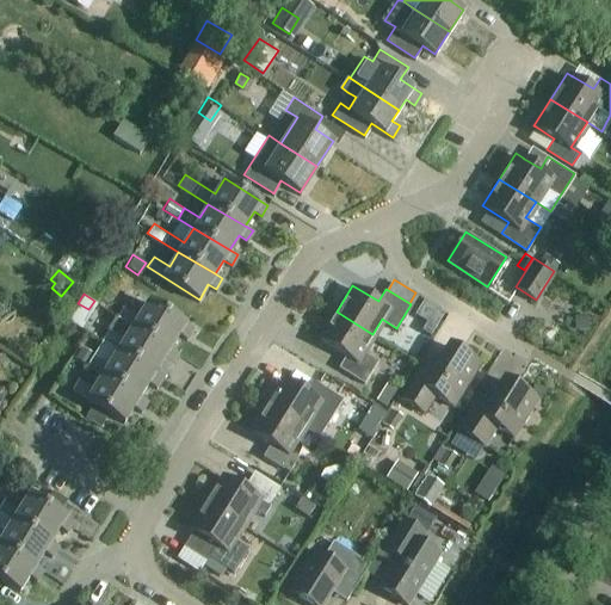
[(133,325),(170,346),(178,333),(186,338),(192,327),(148,300),(140,314),(123,304),(117,315),(133,325)]
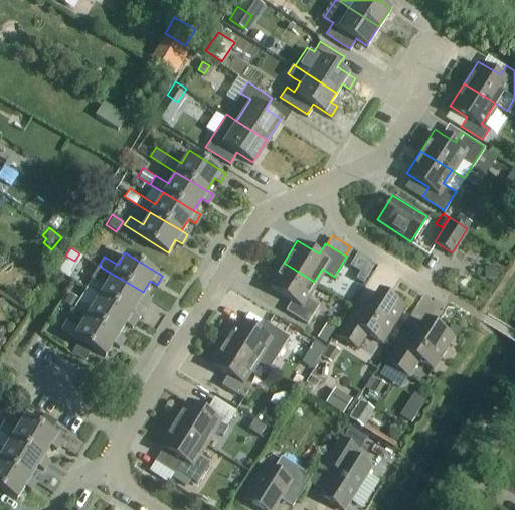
[(366,277),(373,267),(363,260),(356,270),(366,277)]
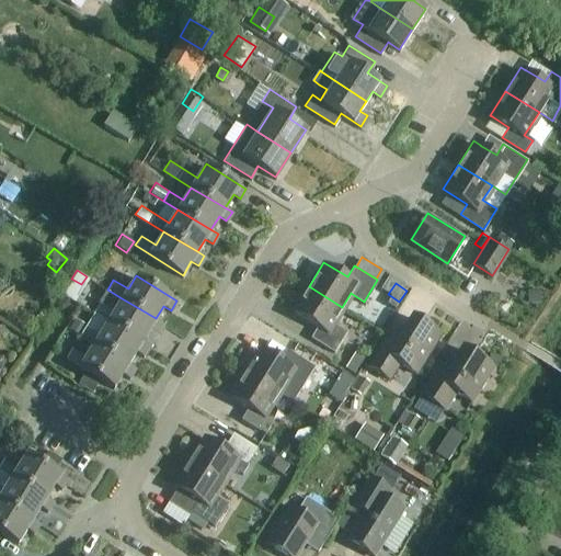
[(333,321),(342,307),(309,286),(294,310),(317,326),(311,336),(334,350),(346,329),(333,321)]
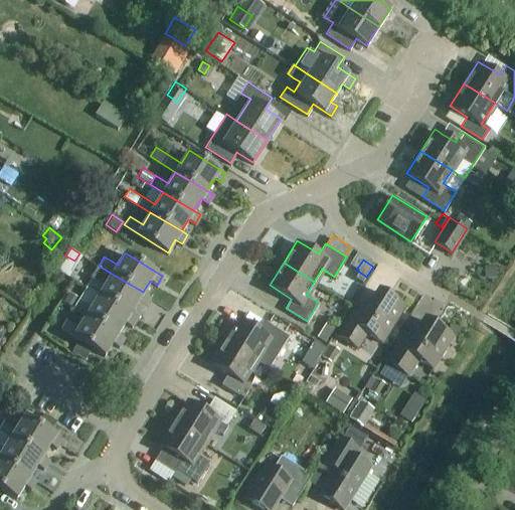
[(143,292),(112,274),(105,286),(92,277),(81,271),(76,280),(99,294),(137,317),(149,296),(143,292)]
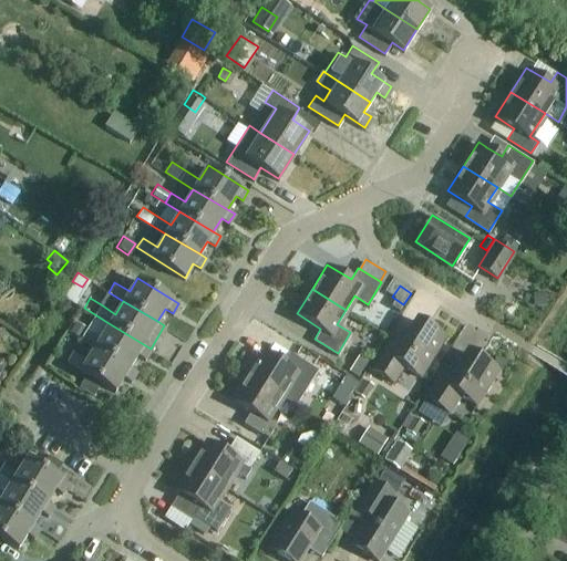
[(420,375),(444,335),(416,318),(399,346),(389,340),(372,367),(393,381),(403,364),(420,375)]
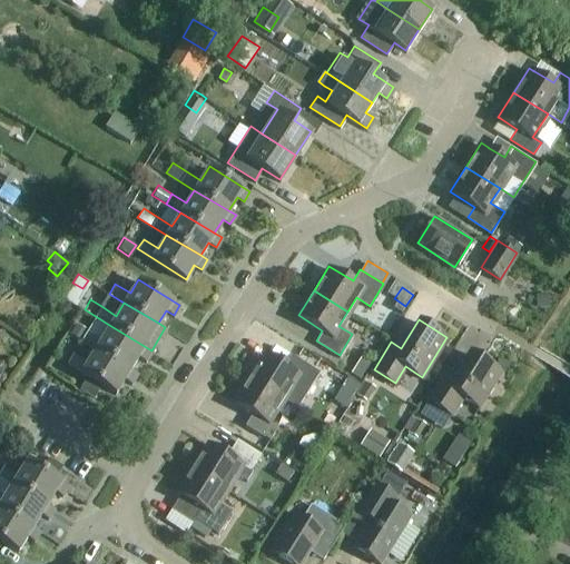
[(75,322),(69,332),(81,338),(87,329),(75,322)]
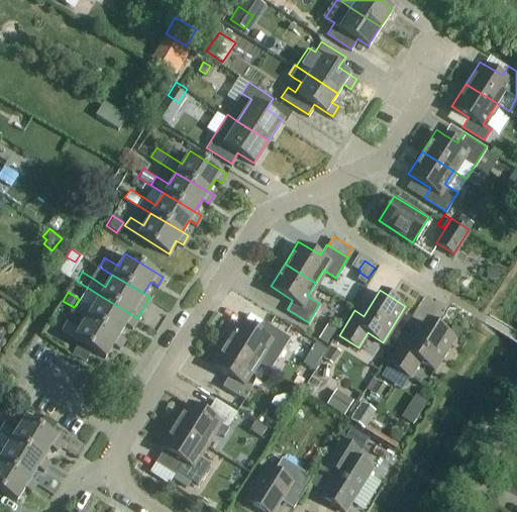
[(131,326),(137,318),(99,295),(92,307),(79,299),(74,307),(87,316),(118,334),(125,322),(131,326)]
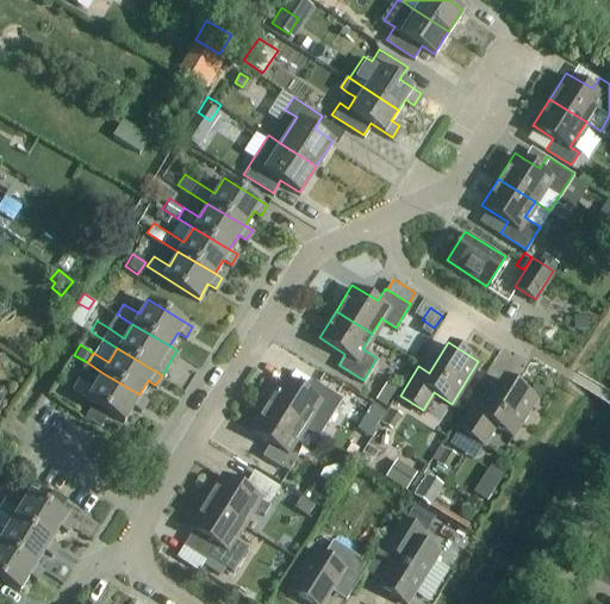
[(147,399),(139,394),(103,373),(93,386),(78,377),(72,387),(93,402),(107,410),(123,419),(132,405),(141,410),(147,399)]
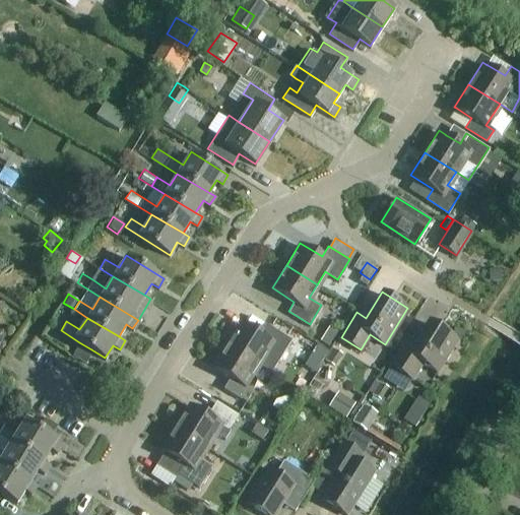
[(228,343),(258,363),(266,350),(278,358),(290,338),(269,325),(263,334),(242,321),(228,343)]
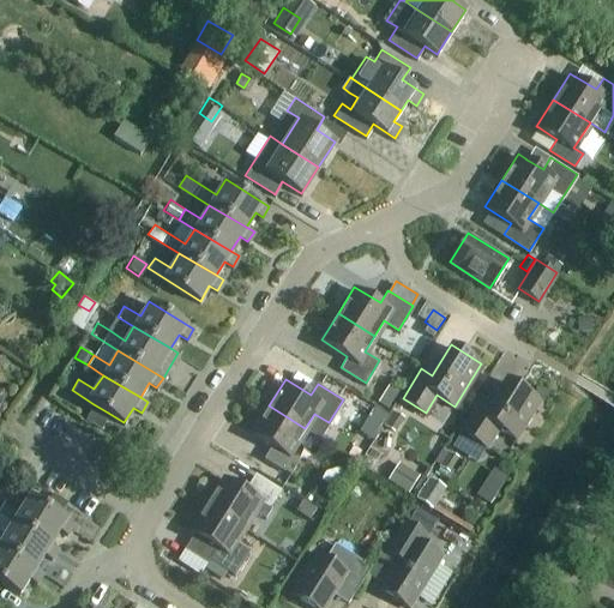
[(515,437),(539,398),(506,379),(492,402),(482,395),(461,429),(486,445),(498,426),(515,437)]
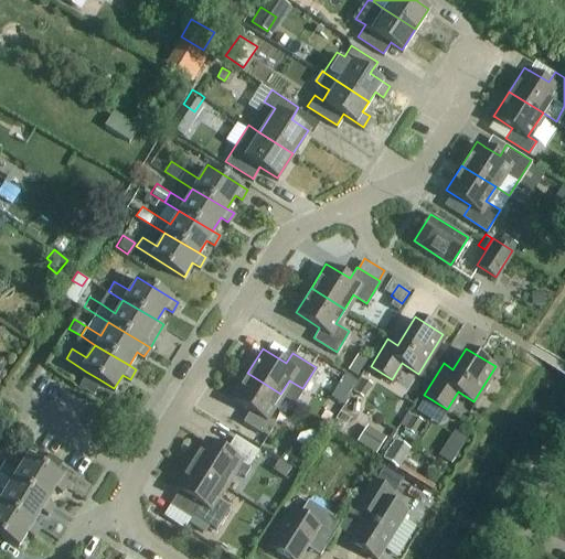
[(358,374),(368,358),(358,353),(348,368),(358,374)]
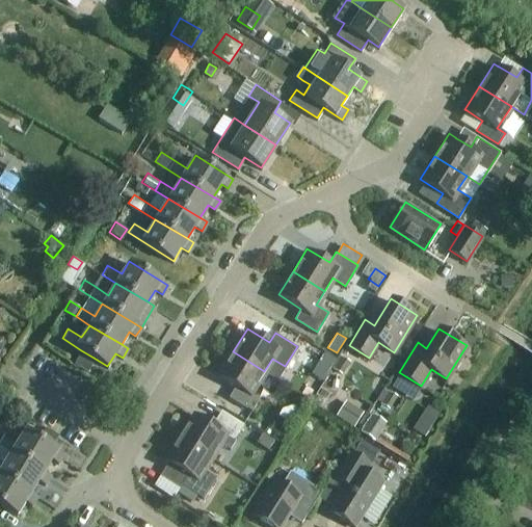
[(81,350),(74,361),(86,369),(94,358),(81,350)]
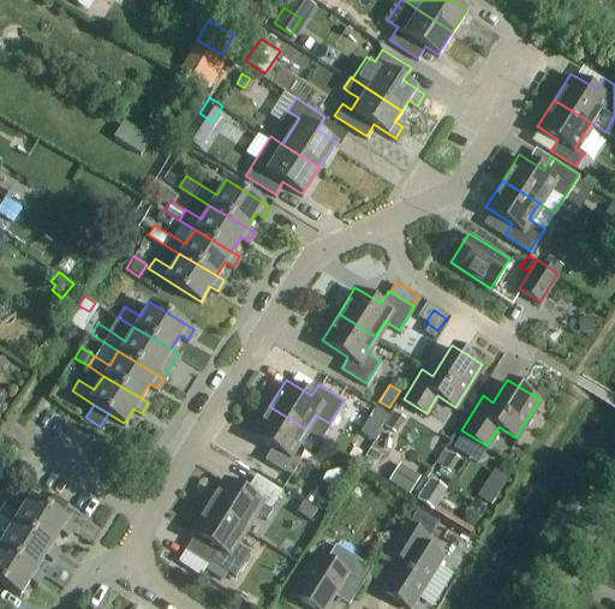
[(375,405),(368,417),(381,425),(388,413),(375,405)]
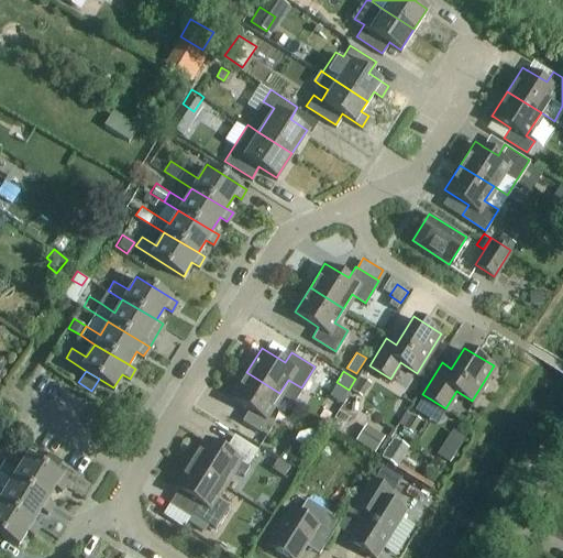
[(265,417),(279,393),(246,372),(231,396),(250,408),(243,418),(266,433),(273,422),(265,417)]
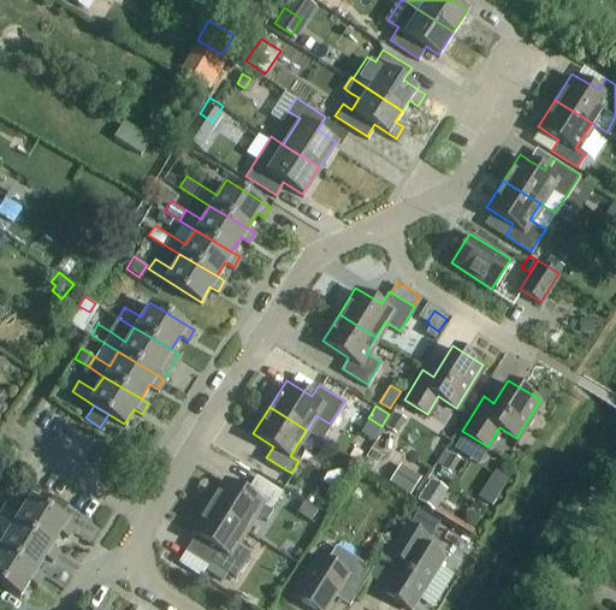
[(409,493),(421,475),(400,462),(389,480),(409,493)]
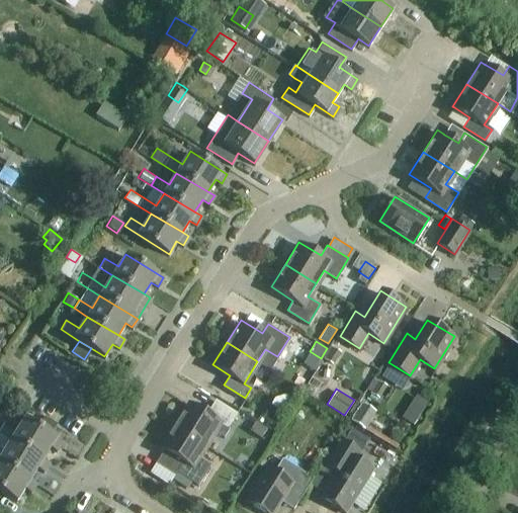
[(306,390),(294,403),(325,430),(336,417),(306,390)]
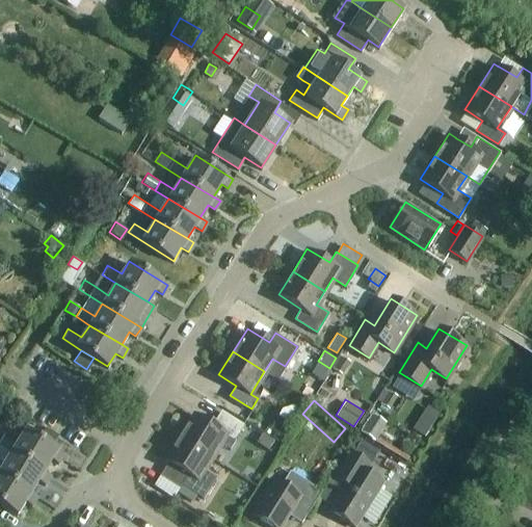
[(431,424),(439,413),(426,405),(419,417),(431,424)]
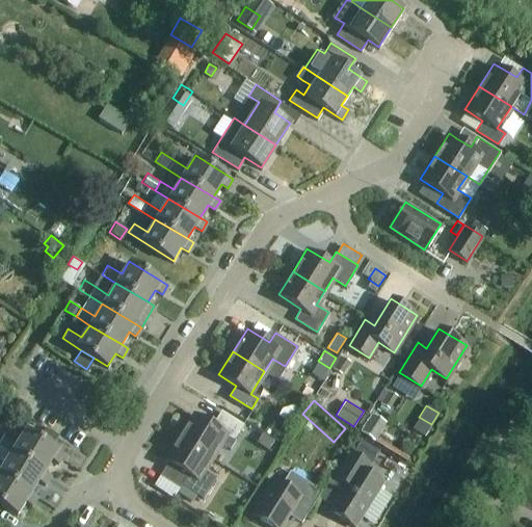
[(180,436),(211,455),(225,433),(233,438),(243,423),(220,409),(211,424),(193,413),(180,436)]
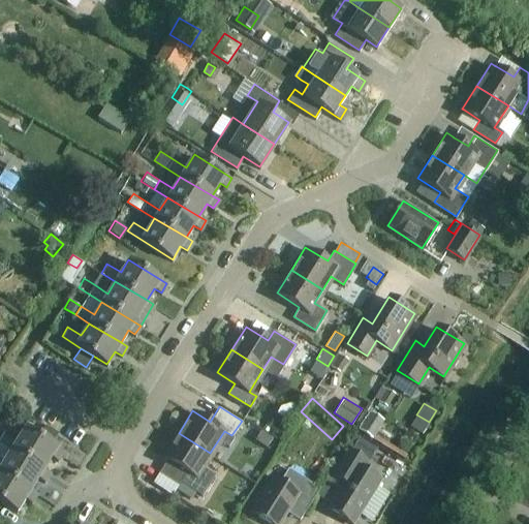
[(285,433),(293,420),(280,410),(272,424),(285,433)]
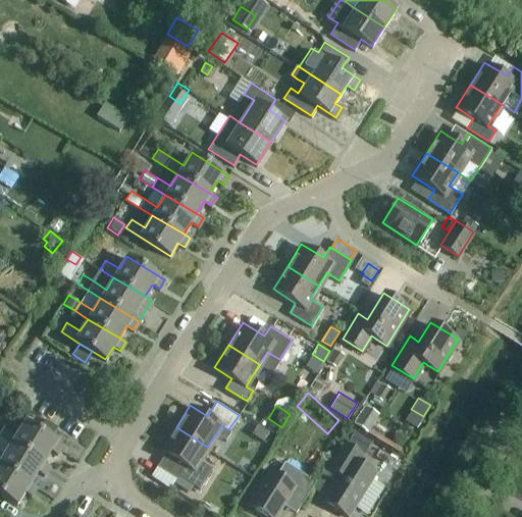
[(366,430),(377,413),(365,405),(354,422),(366,430)]
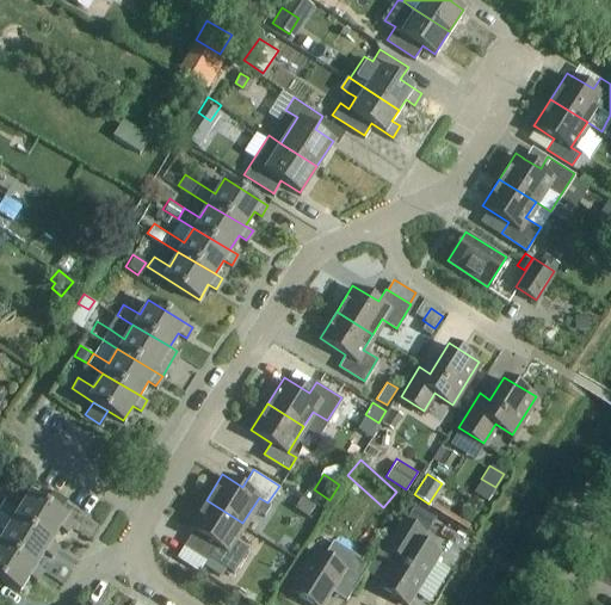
[(0,510),(13,518),(50,539),(59,525),(66,530),(73,520),(59,511),(66,499),(51,489),(43,501),(29,493),(19,507),(4,498),(0,502),(0,510)]
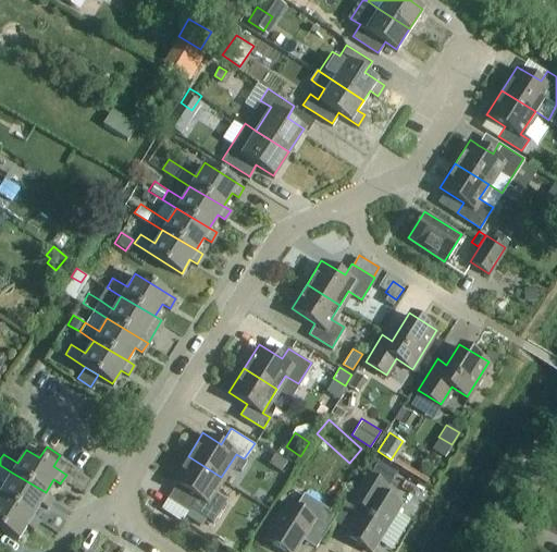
[(221,477),(188,456),(173,480),(175,482),(196,495),(189,505),(205,515),(212,520),(220,510),(226,499),(212,490),(221,477)]
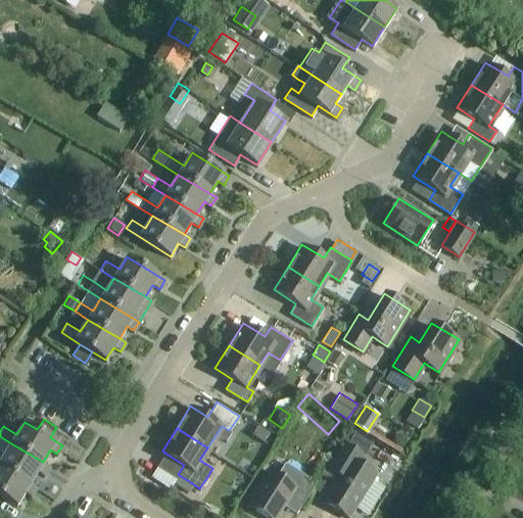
[(355,430),(348,441),(357,446),(364,435),(355,430)]
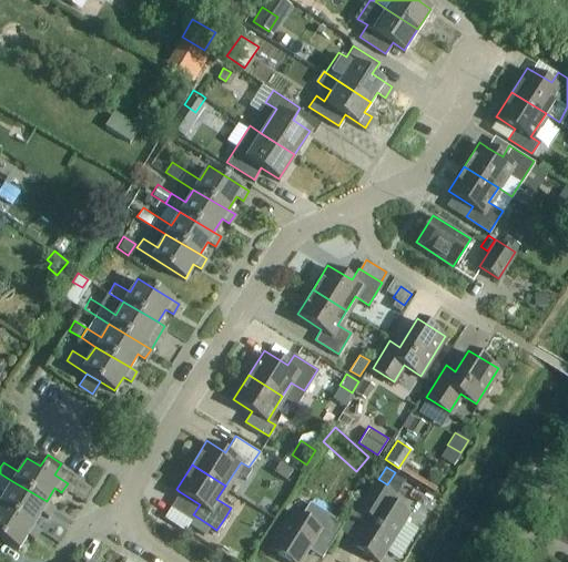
[(369,515),(352,544),(378,561),(408,513),(389,501),(395,493),(374,480),(357,508),(369,515)]
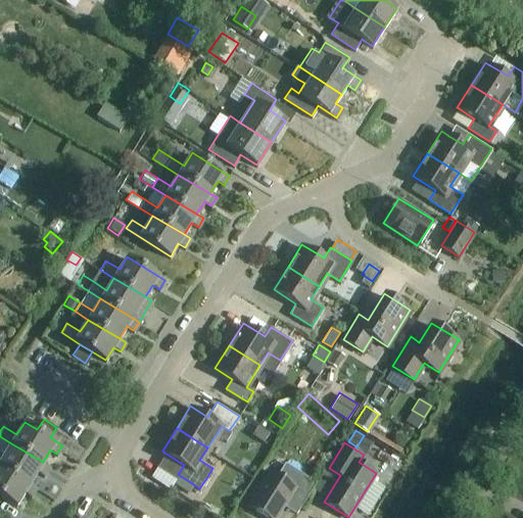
[(49,466),(43,462),(11,443),(4,456),(0,453),(0,465),(30,483),(37,471),(44,475),(49,466)]
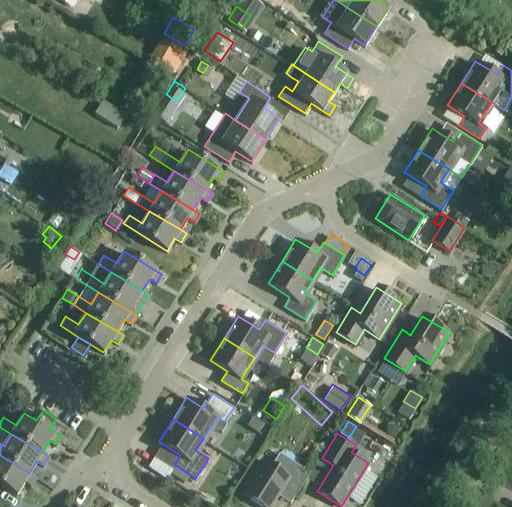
[(309,470),(278,451),(271,464),(265,461),(244,495),(263,506),(268,506),(281,487),(293,495),(309,470)]
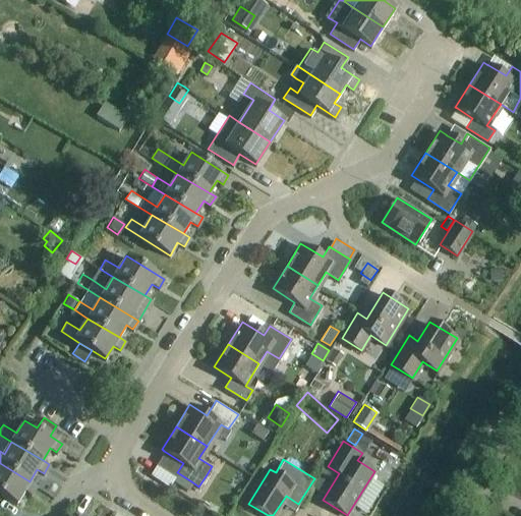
[(36,484),(30,481),(0,463),(0,492),(16,503),(24,490),(31,494),(36,484)]
